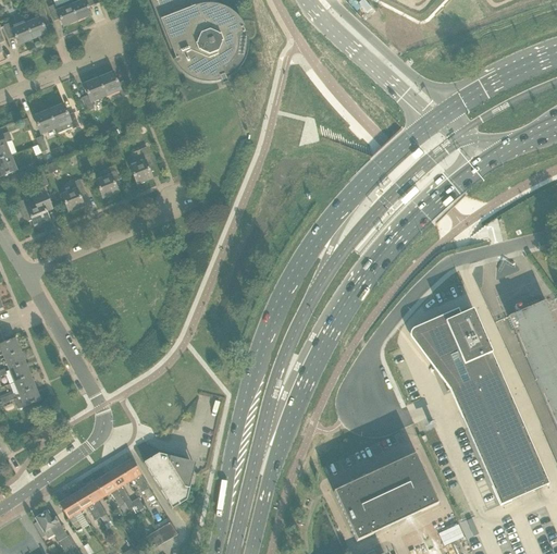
[(63,23),(76,17),(69,0),(56,5),(54,2),(48,4),(53,19),(60,16),(63,24),(63,23)]
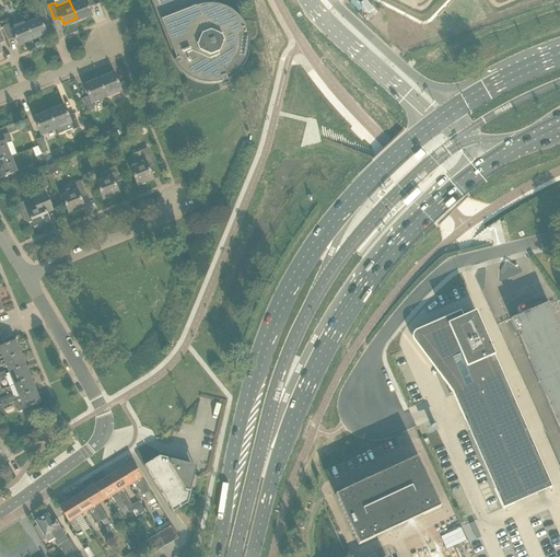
[(88,4),(94,2),(93,0),(69,0),(77,18),(91,12),(91,13),(92,12),(88,4)]
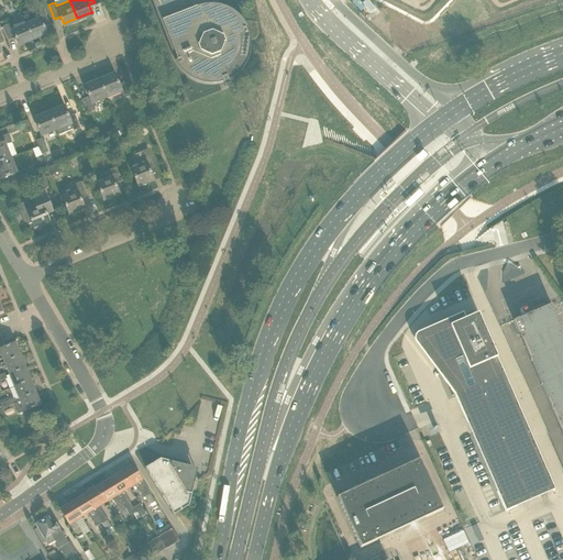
[(151,0),(173,54),(175,53),(177,57),(175,58),(176,61),(179,65),(185,72),(191,76),(195,78),(196,78),(205,80),(213,81),(221,80),(223,79),(224,84),(230,81),(228,77),(230,77),(236,72),(242,66),(246,58),(247,57),(250,50),(251,42),(250,33),(249,30),(246,31),(245,25),(247,25),(243,19),(238,12),(231,8),(223,4),(217,2),(212,2),(212,0),(151,0)]
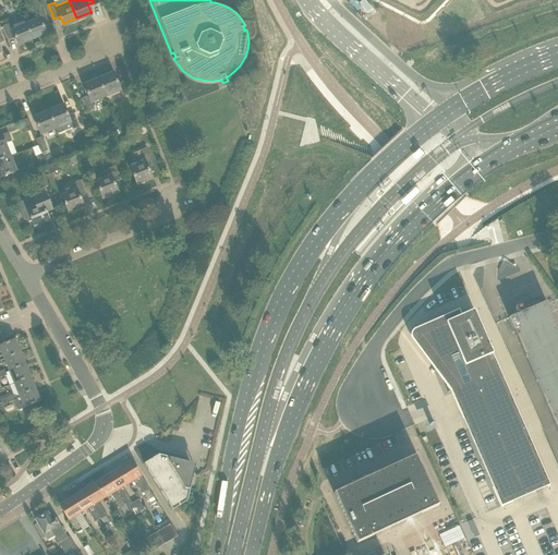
[(49,21),(45,10),(43,7),(36,10),(38,14),(25,20),(32,36),(45,31),(46,31),(43,23),(49,21)]
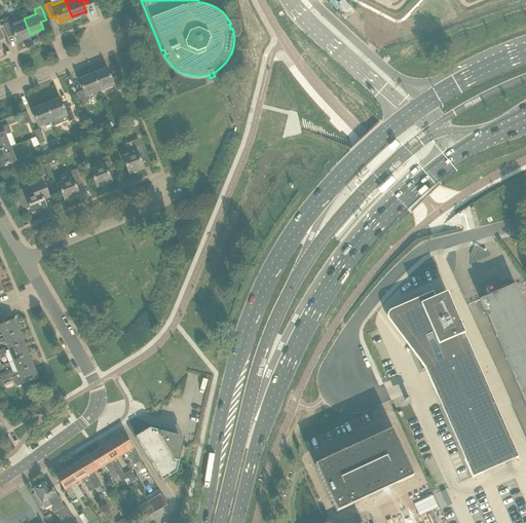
[(17,39),(30,34),(24,19),(10,24),(8,20),(3,22),(8,35),(13,33),(16,40),(17,40),(17,39)]
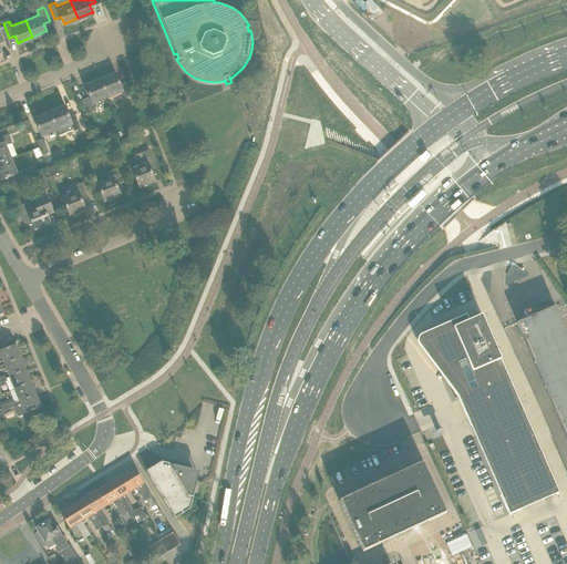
[(125,80),(120,82),(115,71),(114,71),(115,72),(101,79),(107,95),(122,90),(125,96),(132,93),(125,80)]
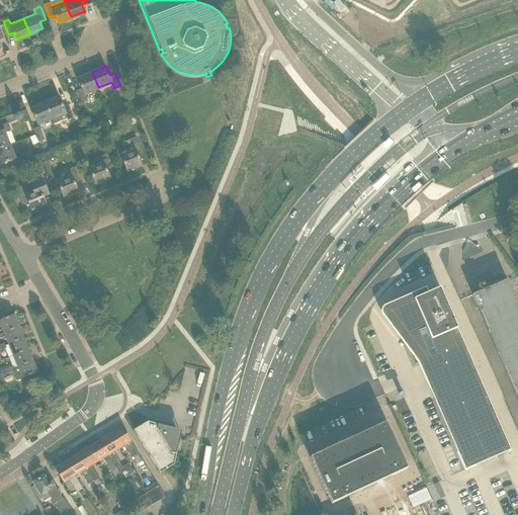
[(84,93),(98,87),(92,72),(78,77),(78,76),(77,76),(81,86),(76,88),(81,101),(86,99),(84,93)]
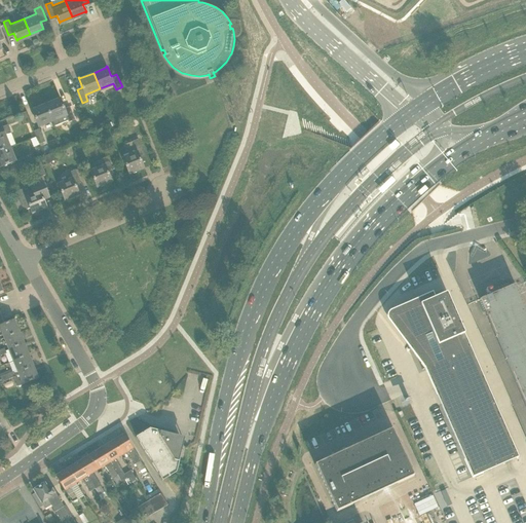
[(69,104),(64,106),(60,97),(60,98),(46,103),(54,123),(68,118),(68,120),(75,117),(69,104)]
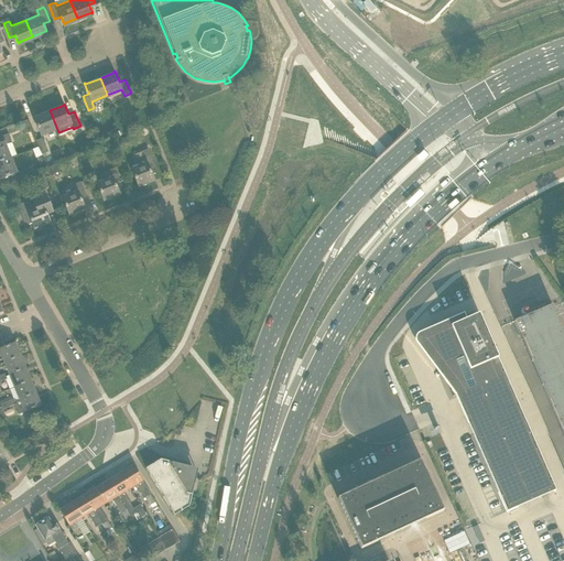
[(58,133),(58,132),(50,110),(35,117),(34,116),(42,135),(56,128),(58,133)]
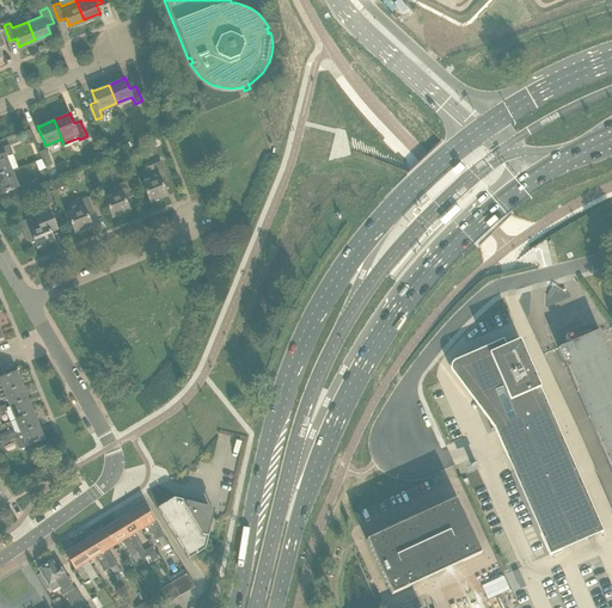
[(5,152),(12,149),(10,142),(0,145),(0,172),(12,167),(5,152)]
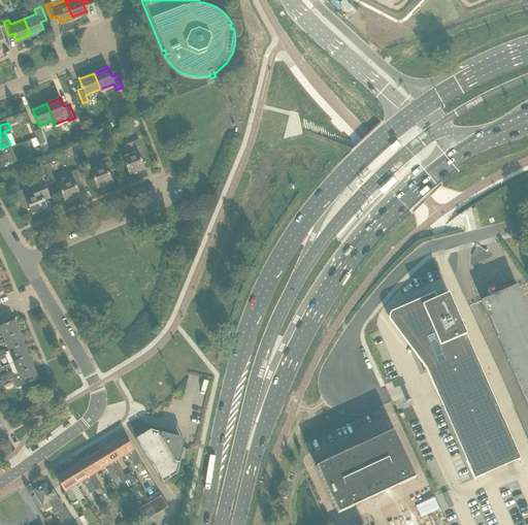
[(38,142),(44,140),(39,127),(33,129),(38,142)]
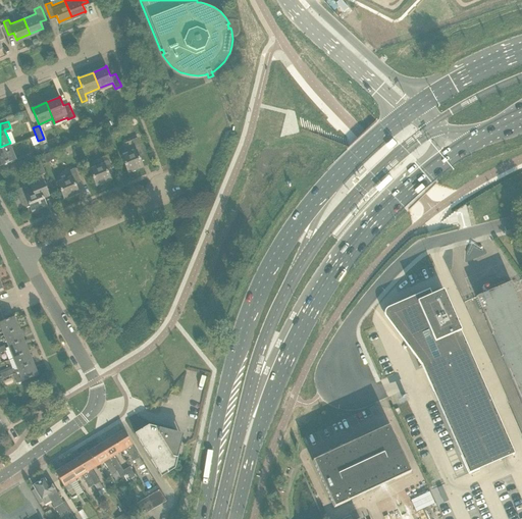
[(139,155),(144,153),(137,136),(124,141),(128,150),(121,153),(128,170),(128,169),(142,164),(142,165),(143,164),(139,155)]
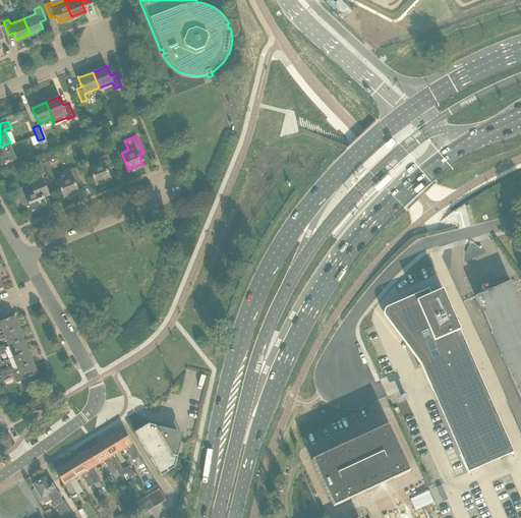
[(0,163),(15,157),(10,142),(0,147),(0,163)]
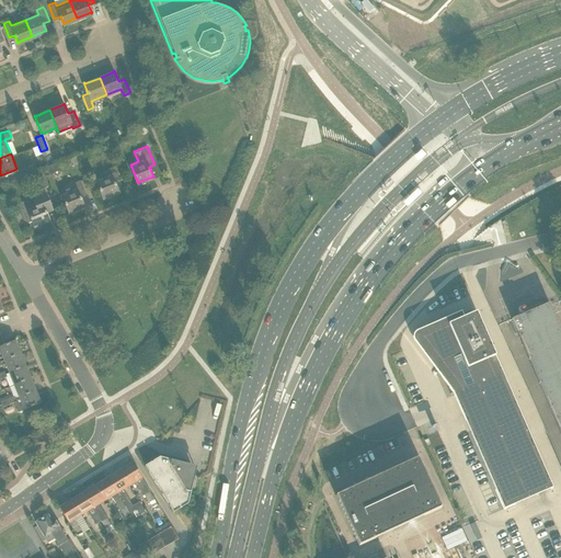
[(59,160),(47,164),(50,172),(61,167),(59,160)]
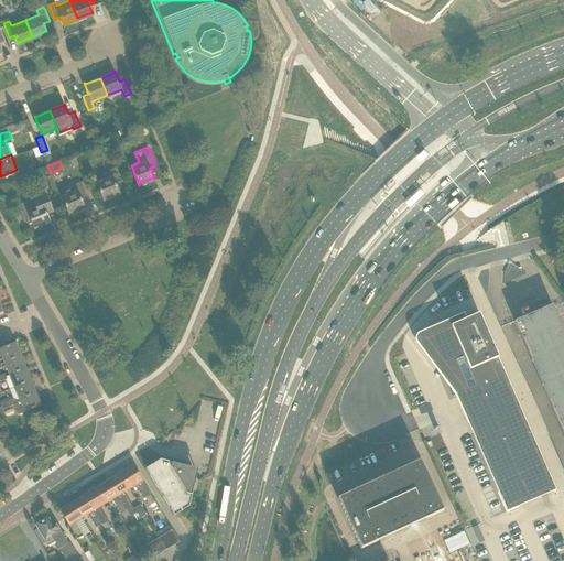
[(20,176),(34,170),(31,163),(18,169),(20,176)]
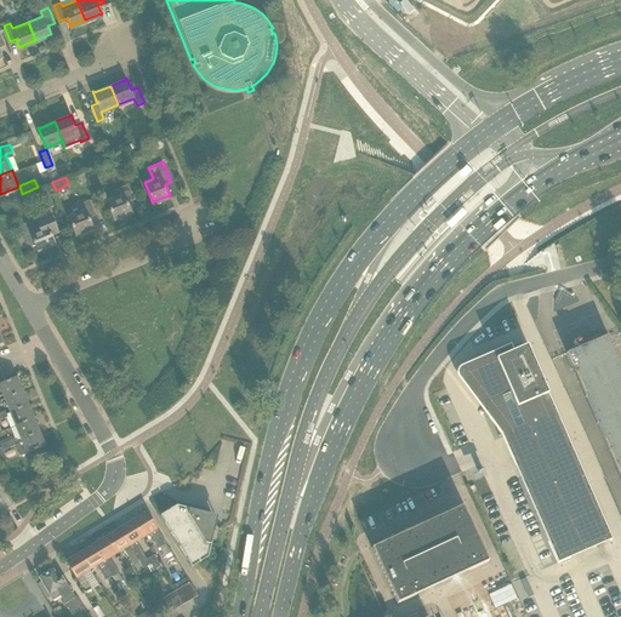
[(132,198),(129,186),(126,182),(112,188),(113,189),(104,193),(107,196),(106,198),(114,218),(115,218),(114,217),(130,211),(131,211),(126,200),(132,198)]
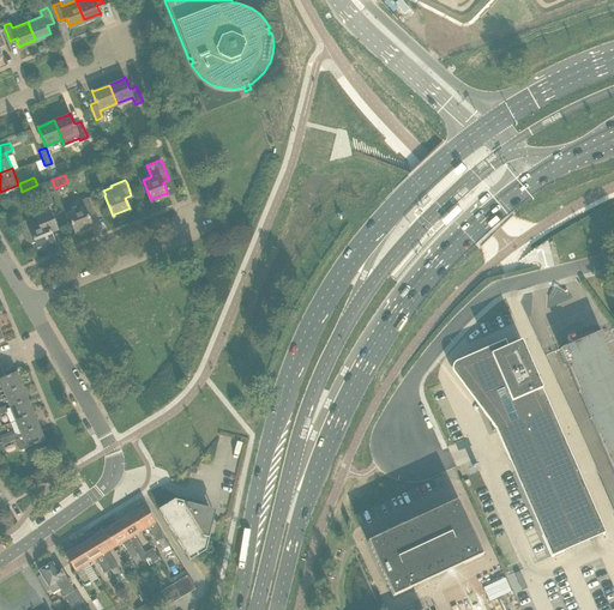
[(94,210),(89,199),(88,195),(82,198),(84,204),(67,211),(76,231),(76,230),(91,223),(91,224),(92,224),(88,213),(94,210)]
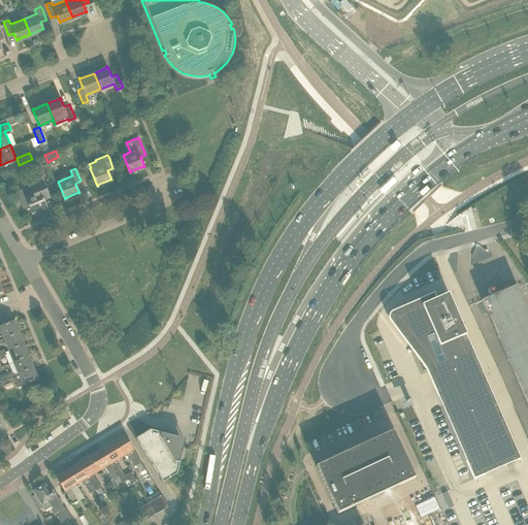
[(50,196),(45,187),(42,178),(27,185),(29,190),(25,192),(23,187),(15,190),(24,209),(30,206),(32,212),(33,211),(32,211),(45,205),(46,206),(43,198),(50,196)]
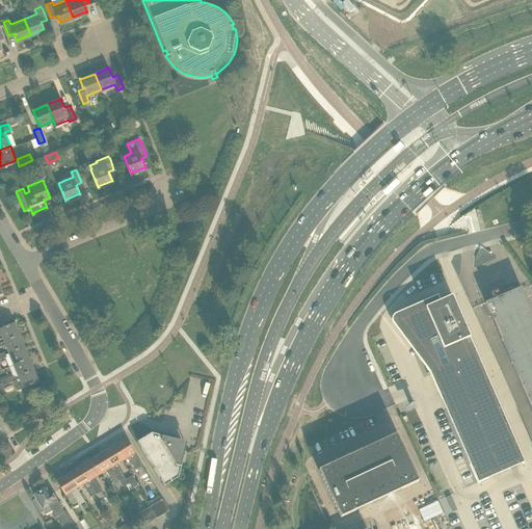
[(531,312),(521,285),(514,288),(512,282),(499,288),(496,286),(493,288),(491,291),(493,293),(496,294),(497,295),(485,300),(531,408),(531,312)]
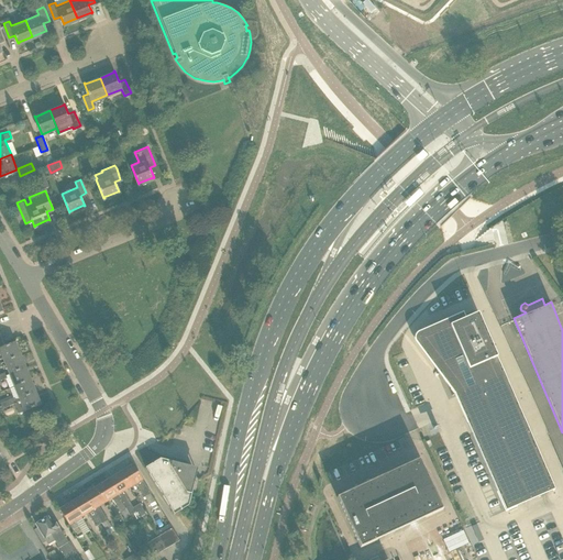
[(414,336),(414,337),(415,337),(415,338),(415,339),(415,340),(416,340),(430,360),(450,386),(454,392),(506,508),(554,486),(477,310),(475,311),(475,313),(466,317),(465,315),(463,309),(419,329),(418,329),(417,329),(417,330),(416,330),(416,331),(415,331),(415,332),(415,333),(415,335),(414,335),(414,336)]
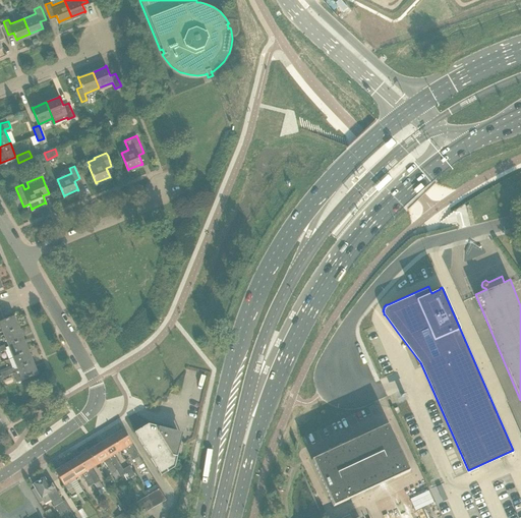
[(3,315),(0,317),(0,327),(1,327),(3,332),(17,327),(13,315),(13,314),(4,319),(3,315)]
